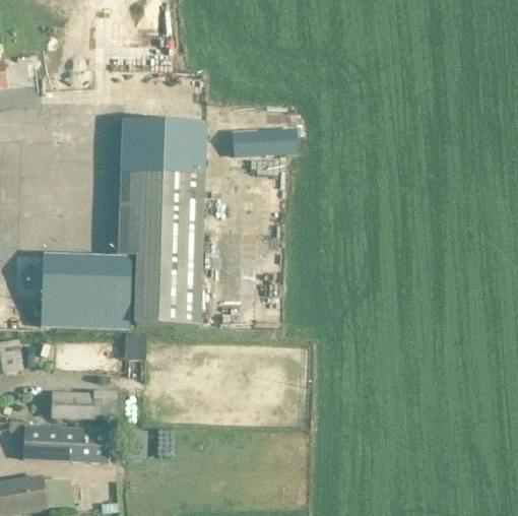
[(122,118),(118,254),(136,255),(134,322),(197,324),(203,121),(122,118)]
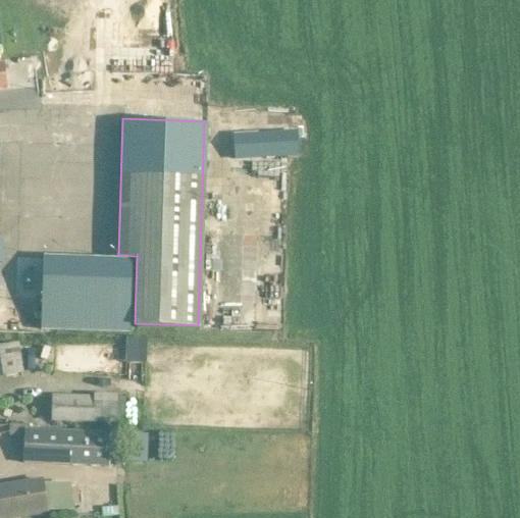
[(296,130),(232,134),(234,155),(297,152),(296,130)]
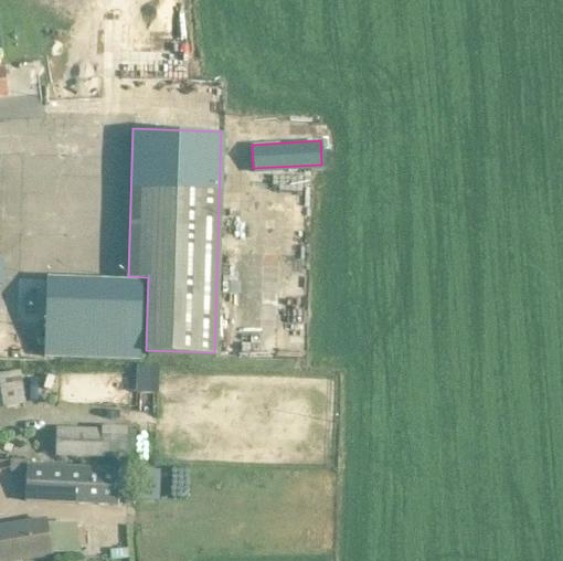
[(139,356),(141,279),(44,276),(42,352),(139,356)]
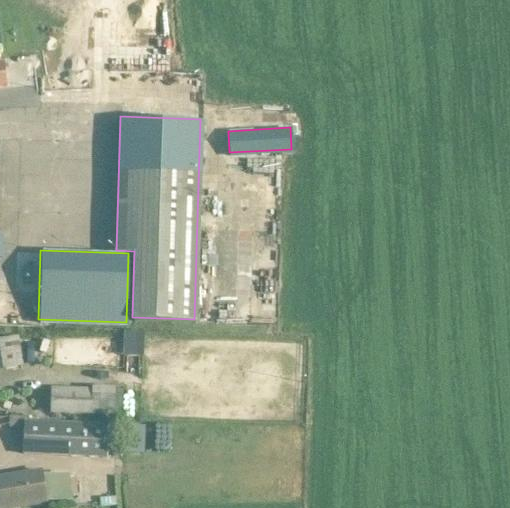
[(126,350),(146,351),(147,326),(127,325),(126,350)]
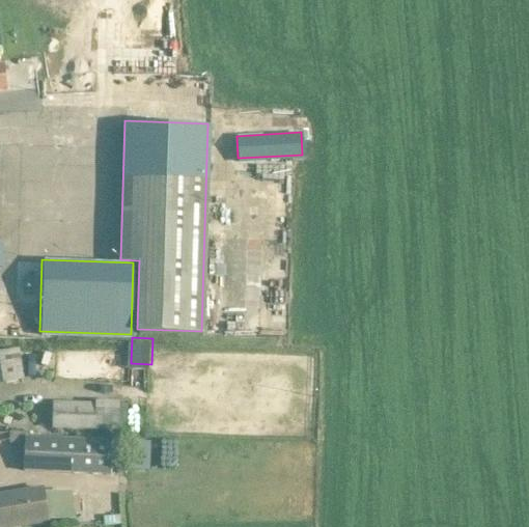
[(52,358),(52,344),(23,344),(23,358),(52,358)]
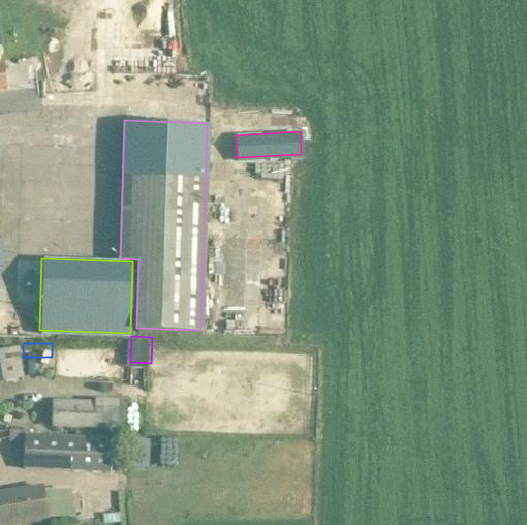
[(93,400),(53,399),(52,424),(93,425),(93,400)]
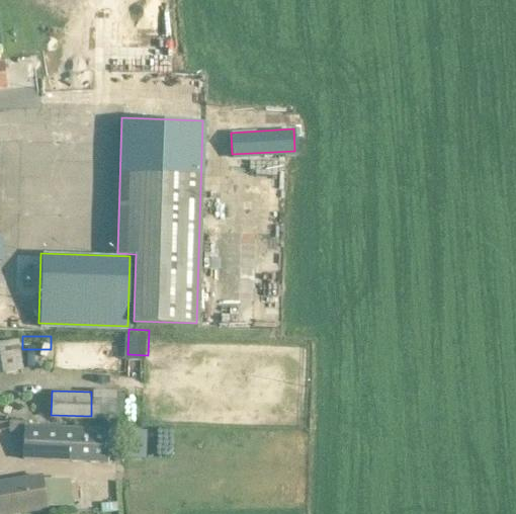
[(106,460),(108,427),(23,423),(22,456),(106,460)]
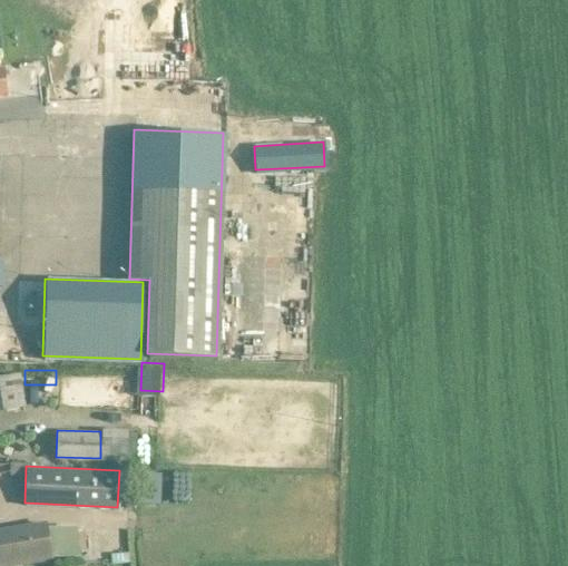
[(138,469),(137,500),(156,501),(157,470),(138,469)]
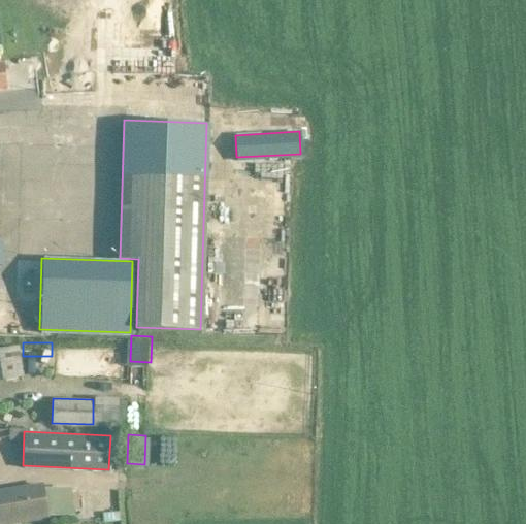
[(0,523),(46,515),(41,487),(40,483),(0,490),(0,523)]
